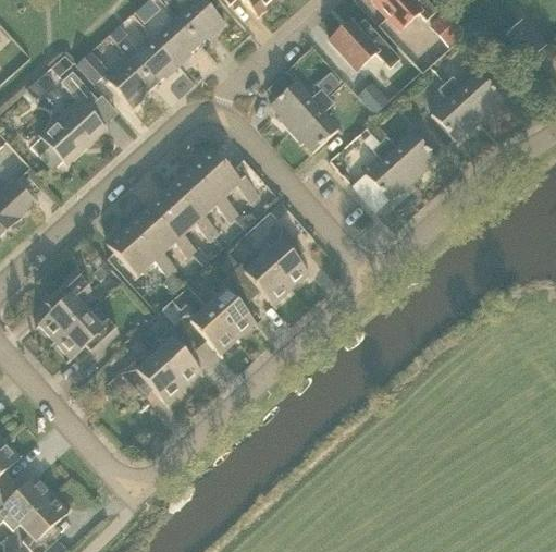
[(212,35),(226,23),(206,0),(194,0),(177,15),(201,41),(211,33),(212,35)]
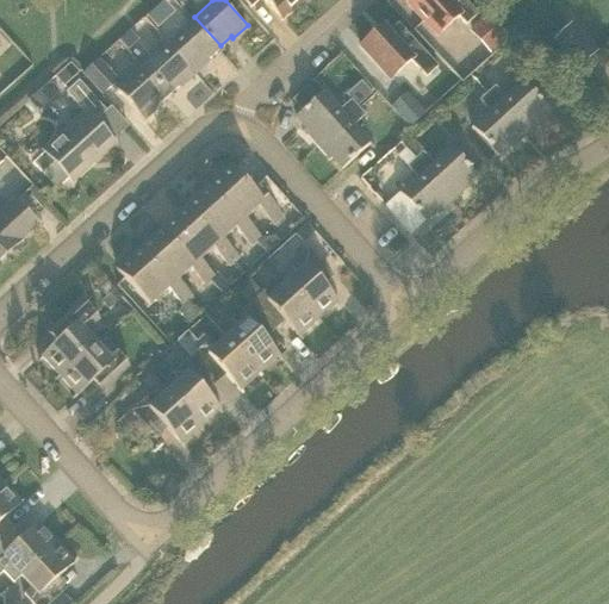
[(248,0),(252,4),(255,0),(268,0),(284,17),(302,0),(248,0)]
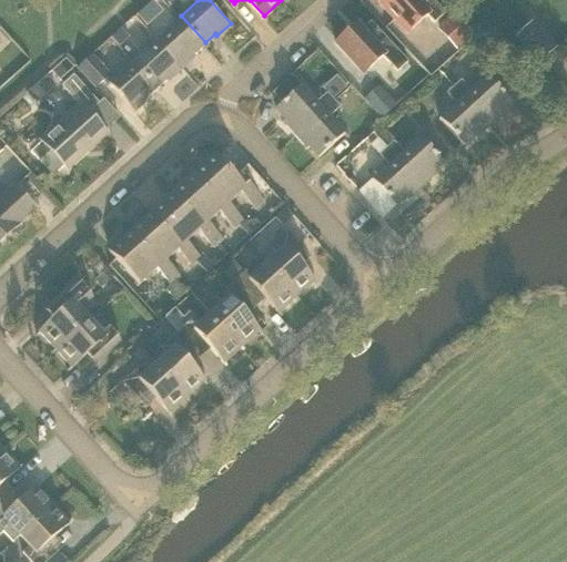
[(435,19),(445,10),(436,0),(382,0),(408,29),(427,11),(435,19)]
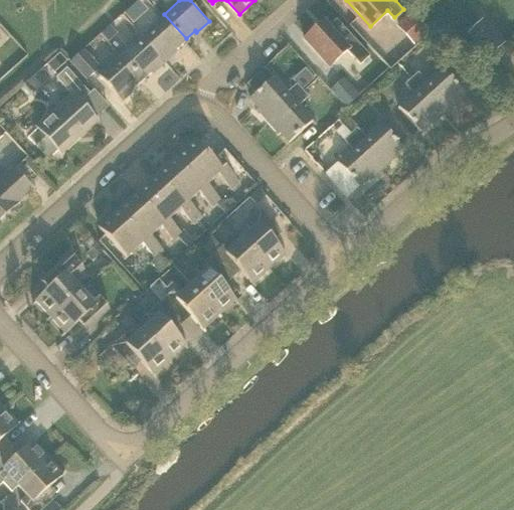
[(413,6),(399,20),(417,40),(433,26),(413,6)]
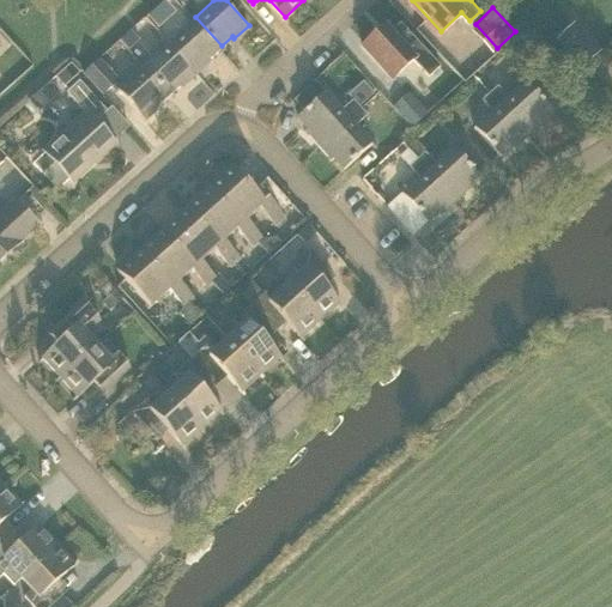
[(165,19),(156,8),(149,16),(158,25),(165,19)]
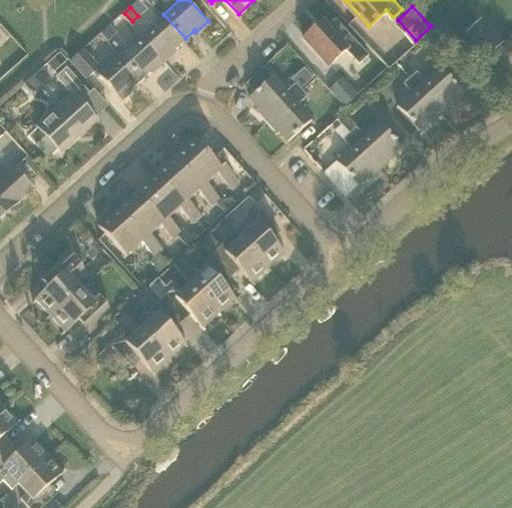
[(177,48),(175,47),(185,38),(163,14),(141,33),(165,59),(177,48)]
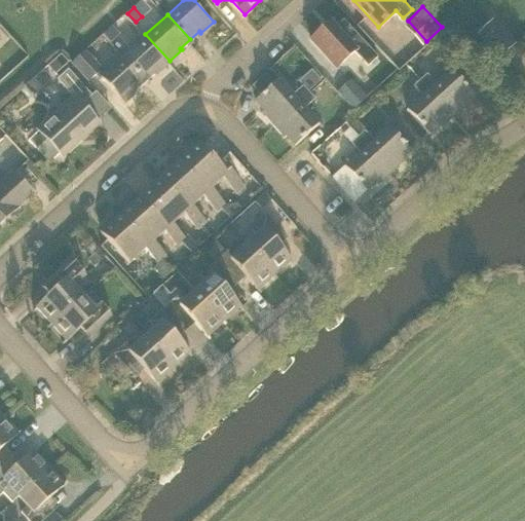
[(500,54),(516,40),(492,15),(477,31),(500,54)]
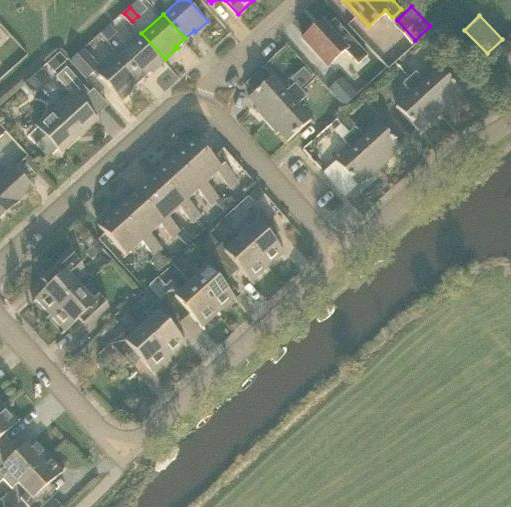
[(328,63),(336,56),(345,47),(352,54),(358,61),(368,53),(335,17),(327,24),(322,19),(303,36),(328,63)]
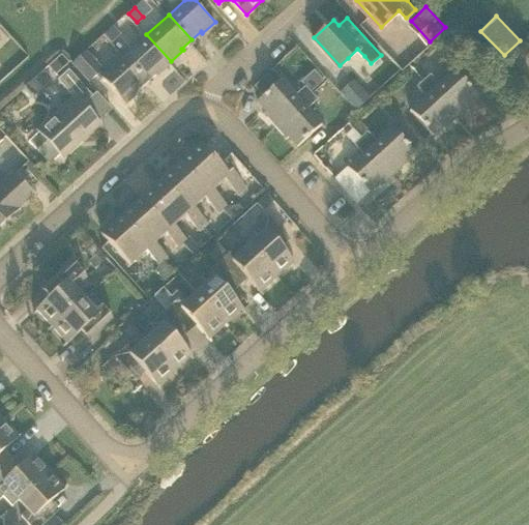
[(156,71),(158,73),(171,61),(146,34),(124,55),(147,80),(156,71)]
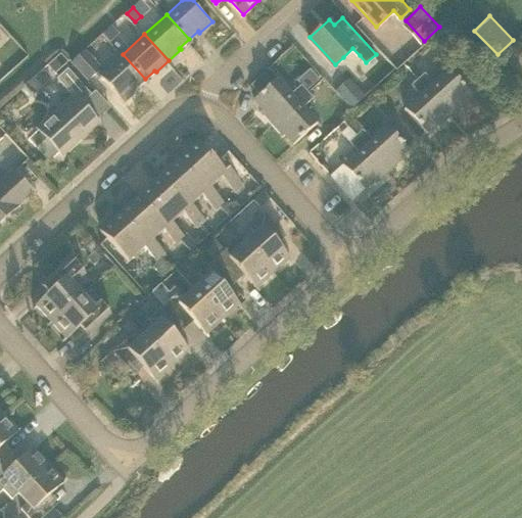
[(86,46),(72,58),(87,76),(101,63),(86,46)]
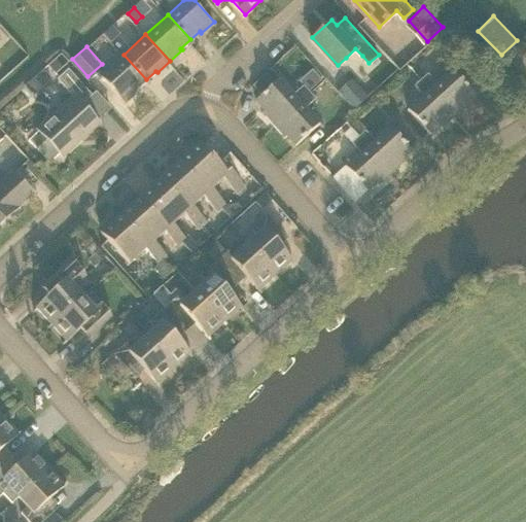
[(353,65),(362,56),(355,48),(346,58),(353,65)]
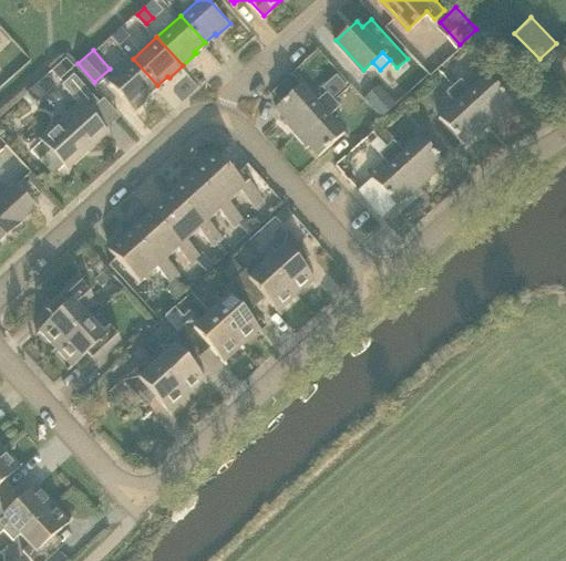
[(67,55),(52,68),(60,76),(74,64),(67,55)]
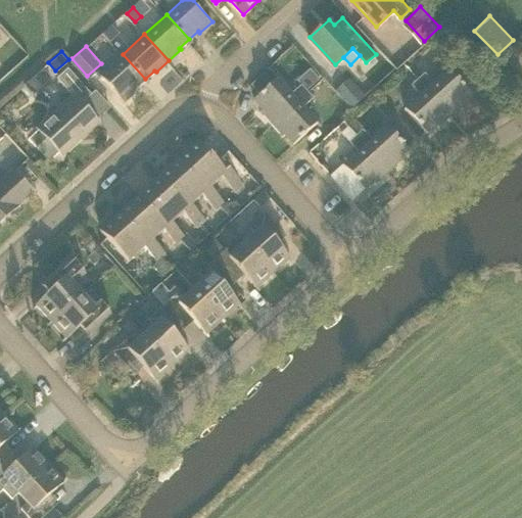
[(101,74),(125,100),(137,89),(136,87),(145,79),(123,54),(101,74)]
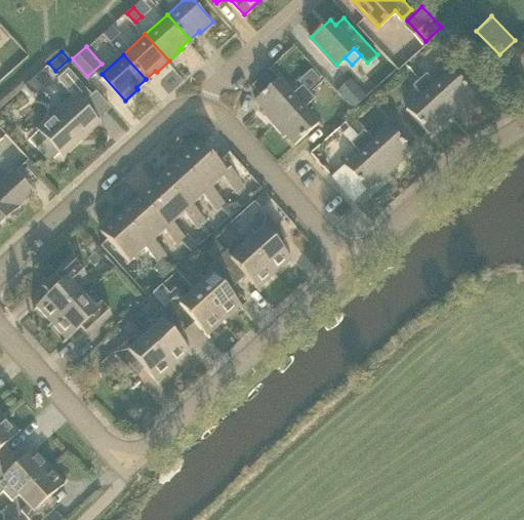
[(315,64),(301,76),(309,85),(322,73),(315,64)]
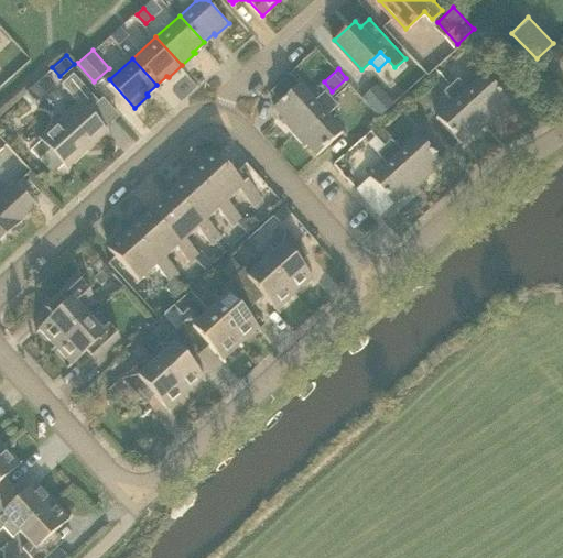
[(508,97),(485,70),(468,86),(458,76),(452,83),(487,121),(500,109),(497,106),(508,97)]
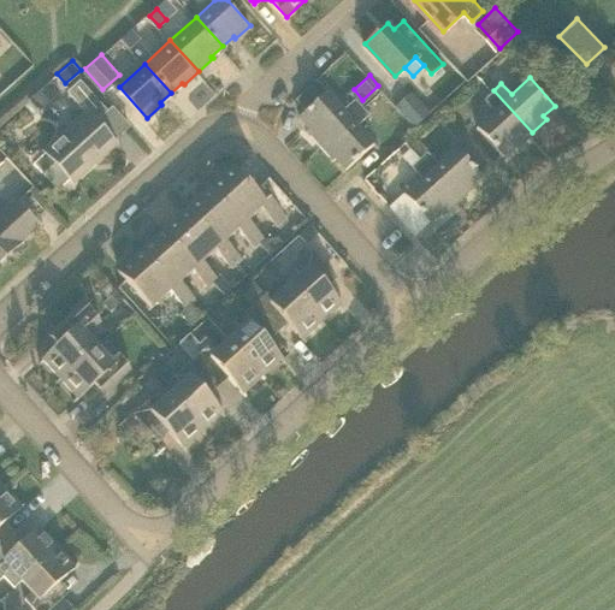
[(108,108),(81,78),(67,89),(88,111),(46,149),(55,160),(43,171),(58,187),(70,176),(72,179),(116,141),(96,119),(108,108)]
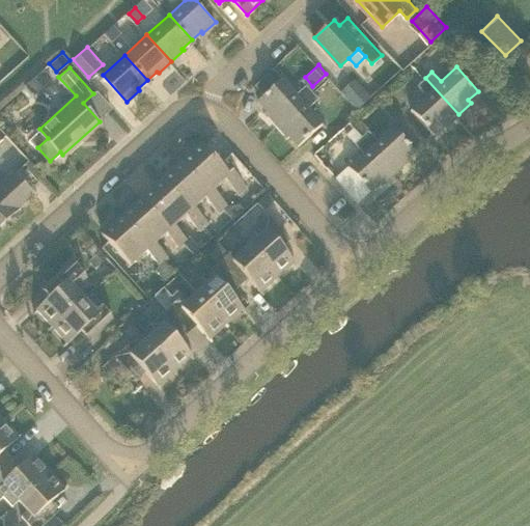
[(44,68),(31,79),(37,87),(50,76),(44,68)]
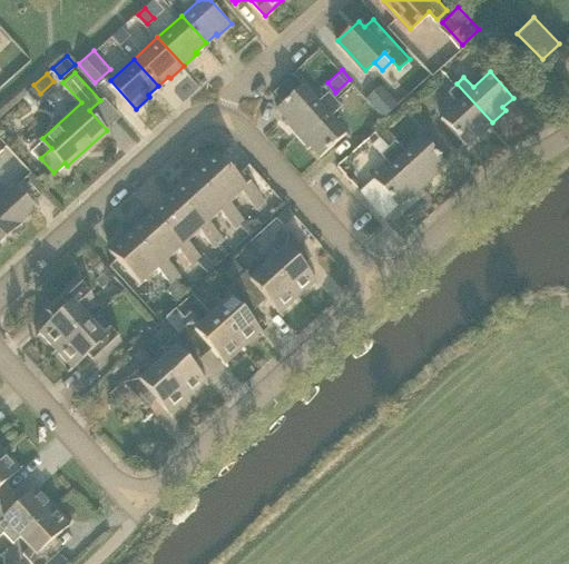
[(370,95),(388,112),(402,99),(384,81),(370,95)]
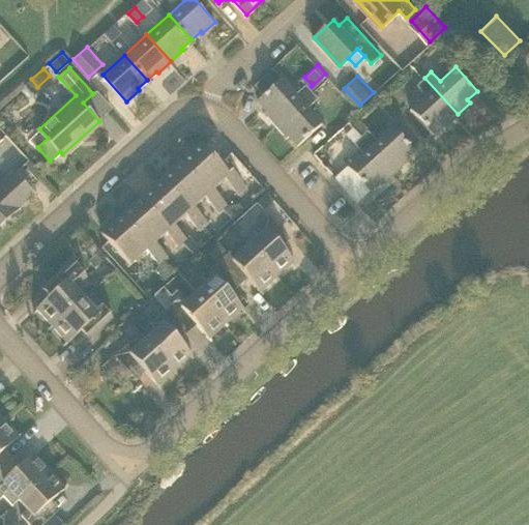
[(282,77),(258,98),(267,108),(264,111),(275,123),(312,90),(305,84),(296,92),(282,77)]
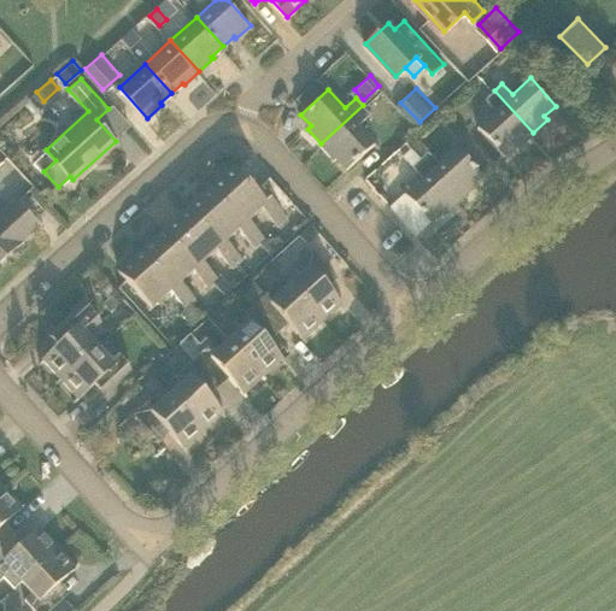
[(497,109),(479,125),(504,153),(515,142),(518,146),(533,133),(494,90),(486,98),(497,109)]
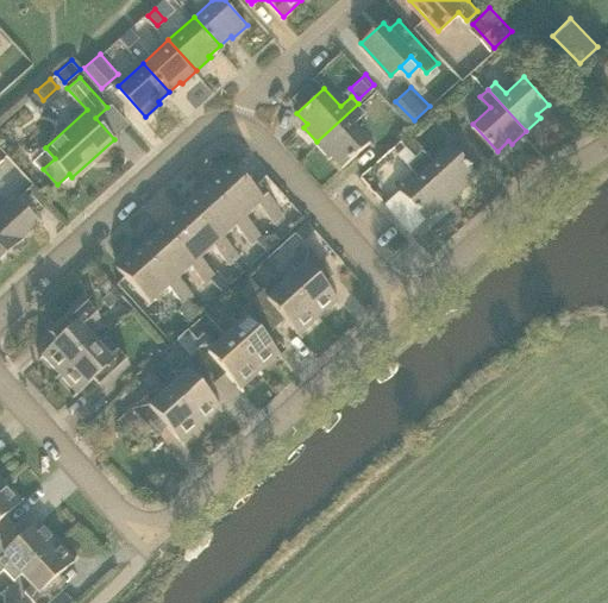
[(333,154),(343,164),(370,139),(355,121),(365,112),(358,104),(317,142),(330,156),(333,154)]
